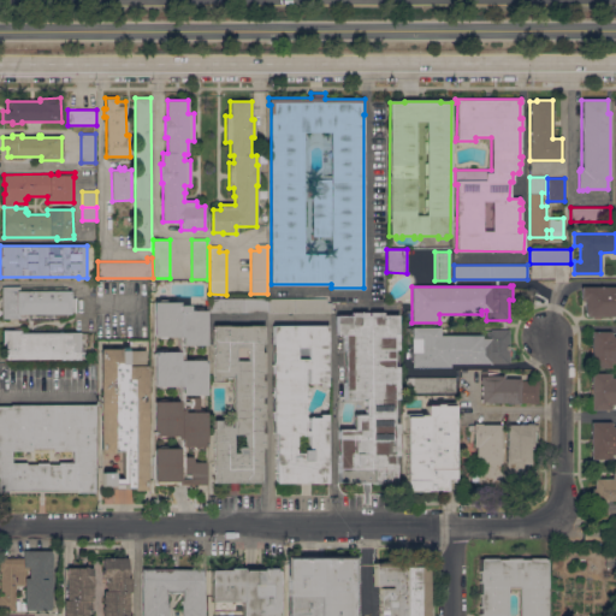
[(3,319),(3,286),(19,286),(19,291),(71,291),(71,297),(76,297),(76,313),(73,313),(73,317),(71,317),(66,320),(18,321),(18,318),(3,319)]
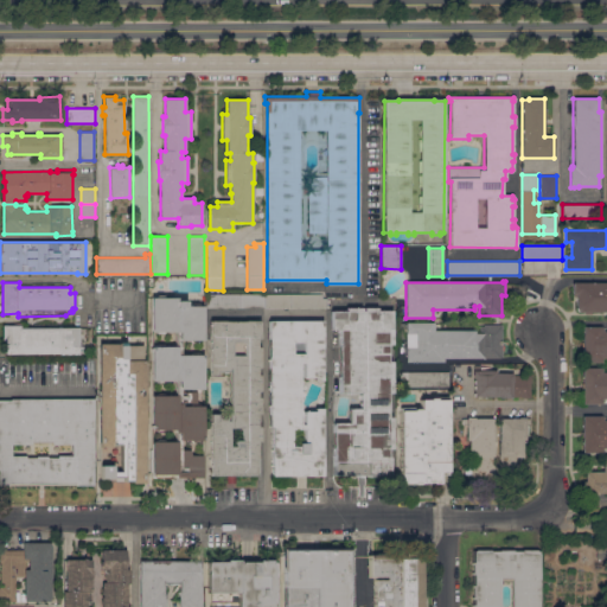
[(576,308),(575,294),(573,294),(573,283),(606,282),(606,314),(605,314),(605,312),(592,312),(592,313),(585,314),(585,312),(579,312),(576,308)]
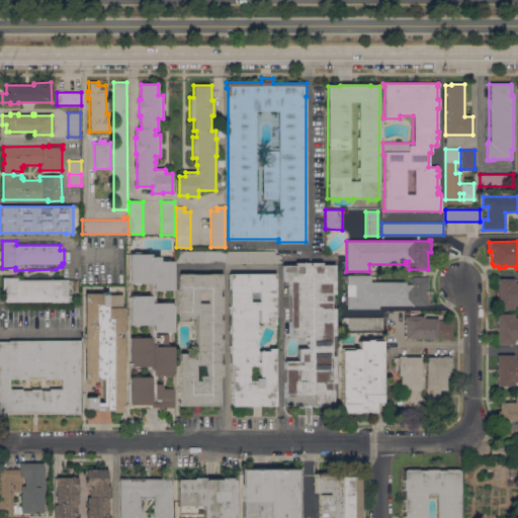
[(128,254),(132,254),(134,252),(139,252),(141,254),(149,254),(149,256),(157,256),(157,261),(162,261),(163,259),(168,259),(170,261),(173,261),(172,290),(171,290),(168,292),(163,292),(161,289),(153,289),(153,303),(173,303),(173,332),(152,332),(152,337),(156,337),(156,335),(165,335),(165,343),(156,343),(156,341),(153,341),(153,346),(173,346),(172,375),(171,375),(168,377),(164,377),(162,375),(153,375),(152,383),(159,383),(161,385),(161,389),(173,389),(173,408),(165,408),(165,410),(158,410),(158,408),(131,407),(128,405),(128,254)]
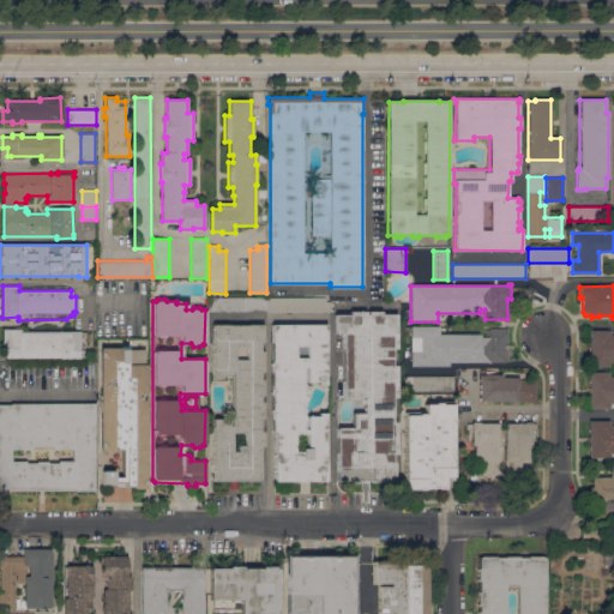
[(209,311),(209,299),(268,299),(268,311),(209,311)]
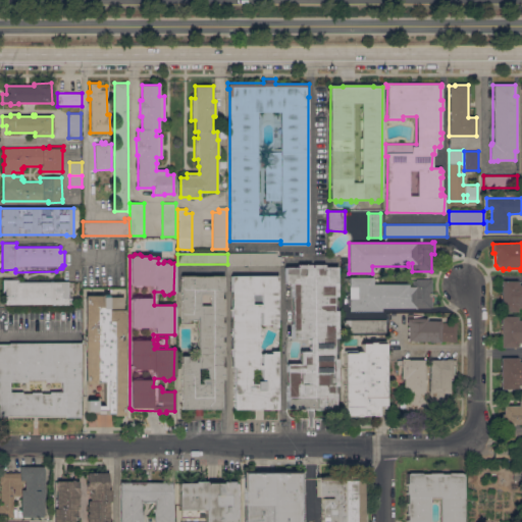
[(227,254),(276,254),(277,257),(280,256),(280,264),(227,264),(227,254)]
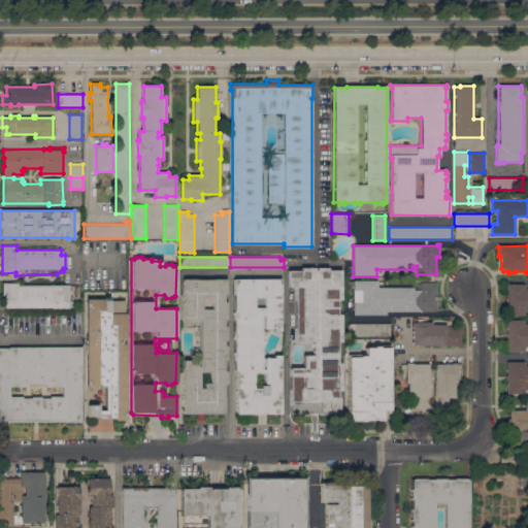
[(290,413),(290,368),(303,368),(303,356),(312,356),(312,341),(295,341),(295,286),(288,286),(288,270),(301,270),(301,268),(328,268),(328,270),(340,270),(341,299),(336,299),(336,315),(340,315),(340,341),(337,341),(337,363),(339,363),(339,390),(337,390),(337,397),(338,397),(338,413),(326,413),(325,414),(324,415),(322,415),(320,415),(318,414),(318,415),(312,415),(312,414),(310,415),(308,415),(306,415),(304,414),(303,413),(290,413)]
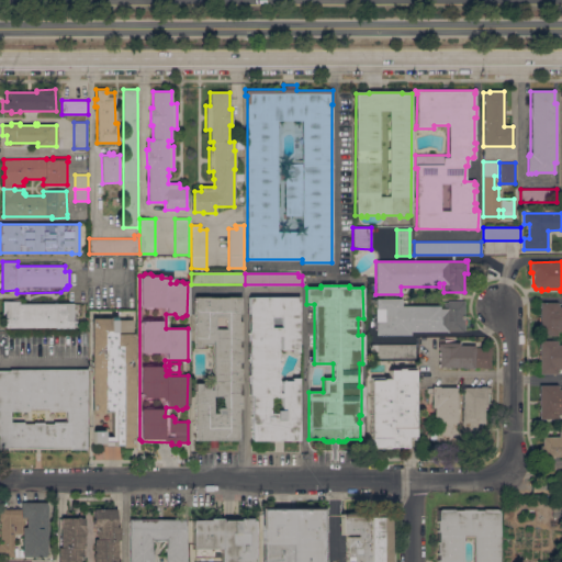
[(240,296),(240,313),(238,313),(237,322),(240,322),(240,340),(238,340),(238,347),(240,347),(240,362),(237,362),(237,368),(240,368),(240,383),(238,383),(238,395),(240,395),(240,409),(237,409),(237,440),(217,440),(217,447),(210,447),(210,440),(194,440),(194,383),(212,383),(212,345),(201,345),(201,347),(194,347),(194,296),(240,296)]
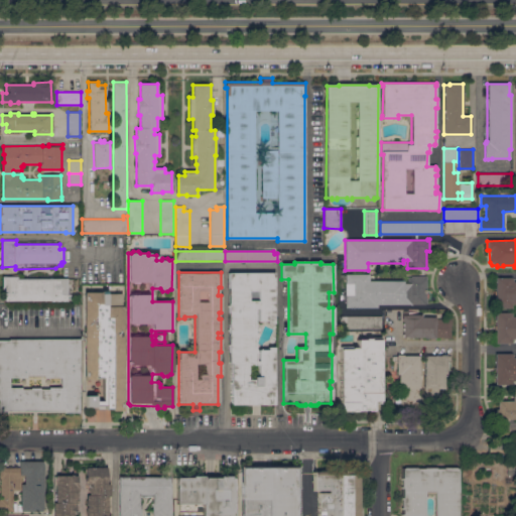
[(274,272),(274,323),(267,323),(267,320),(258,320),(258,307),(254,307),(254,349),(255,349),(255,361),(258,361),(258,350),(267,350),(267,347),(273,347),(273,404),(231,404),(231,363),(228,363),(228,272),(274,272)]
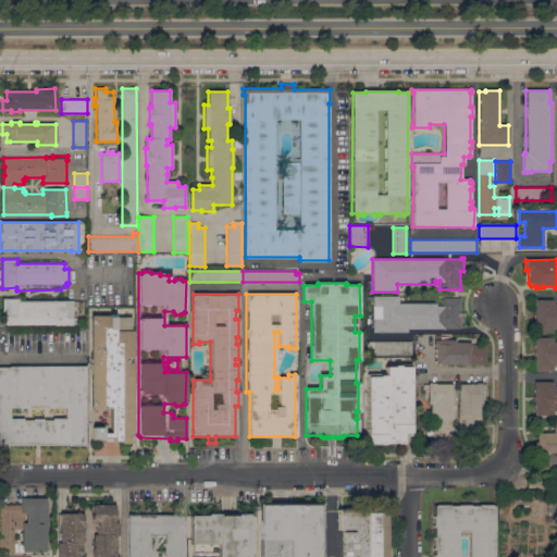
[(397,296),(397,304),(435,304),(435,306),(440,306),(440,299),(444,299),(444,298),(460,298),(460,329),(406,329),(406,332),(371,332),(371,296),(397,296)]
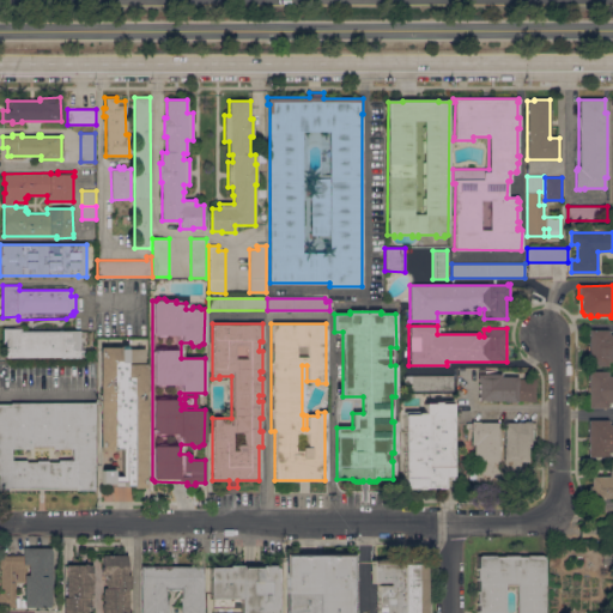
[(79,331),(79,350),(84,350),(84,357),(5,358),(5,346),(1,346),(1,328),(20,328),(20,331),(79,331)]
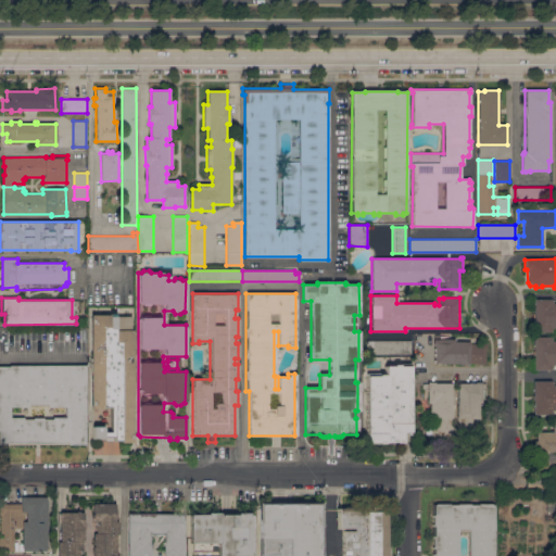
[(533,299),(551,299),(551,300),(552,300),(552,303),(555,303),(555,328),(551,328),(551,332),(533,332),(533,329),(532,329),(532,327),(533,327),(533,325),(532,325),(532,317),(533,317),(533,314),(532,314),(532,307),(533,307),(533,304),(532,304),(532,302),(533,302),(533,299)]
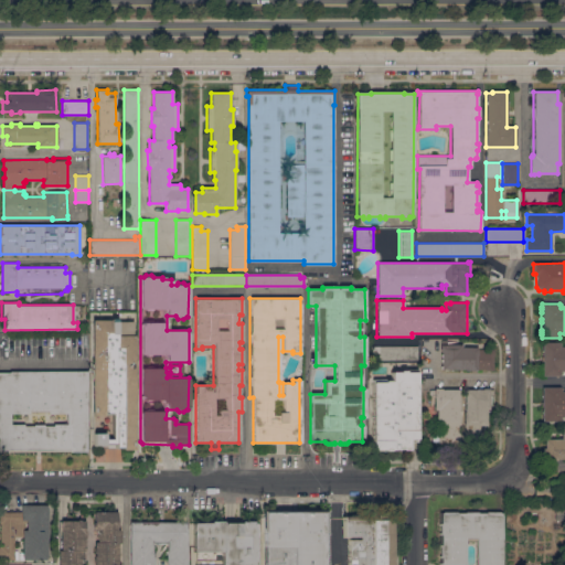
[(92,320),(110,320),(110,319),(117,319),(117,321),(134,321),(134,336),(135,336),(135,449),(123,449),(123,448),(93,448),(93,433),(105,433),(105,439),(113,439),(113,414),(104,414),(104,415),(92,415),(92,320)]
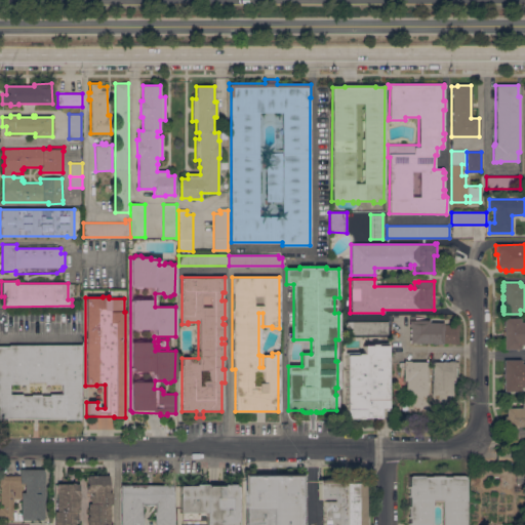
[(409,327),(409,320),(410,320),(410,317),(415,317),(415,321),(429,320),(429,323),(444,323),(444,325),(452,325),(452,324),(456,324),(456,325),(459,325),(459,331),(458,331),(458,345),(451,345),(451,342),(410,344),(410,327),(409,327)]
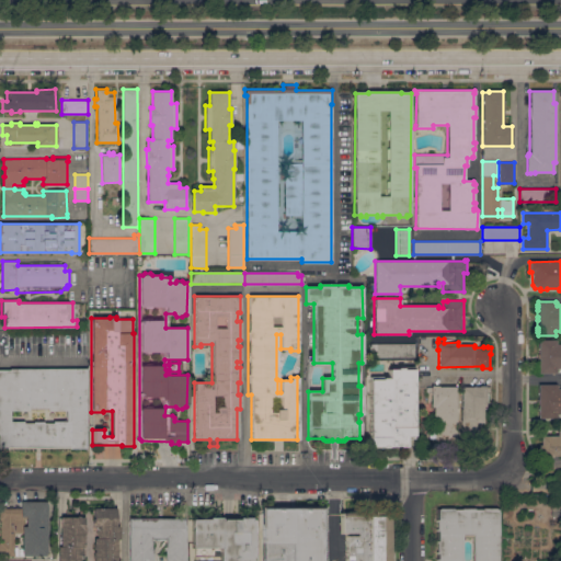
[(538,340),(556,340),(556,344),(560,344),(560,368),(557,368),(557,371),(556,371),(556,373),(538,373),(538,370),(537,370),(537,368),(538,368),(538,366),(537,366),(537,358),(538,358),(538,354),(537,354),(537,347),(538,347),(538,345),(537,345),(537,342),(538,342),(538,340)]
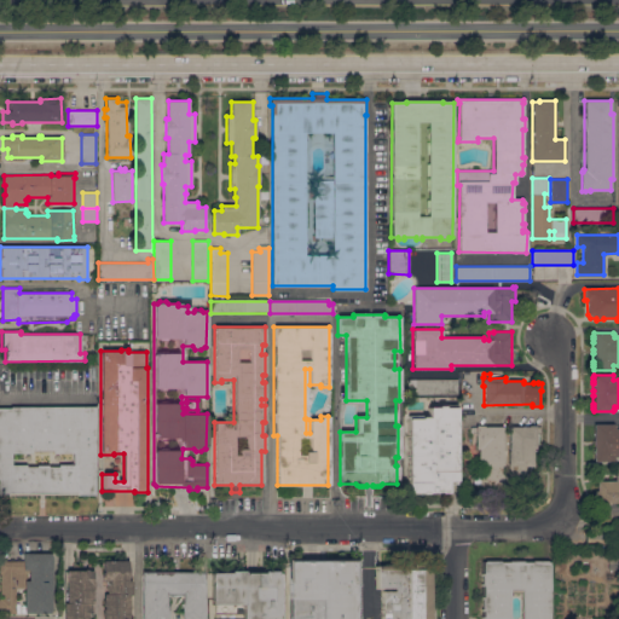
[(457,380),(457,394),(406,394),(406,380),(457,380)]
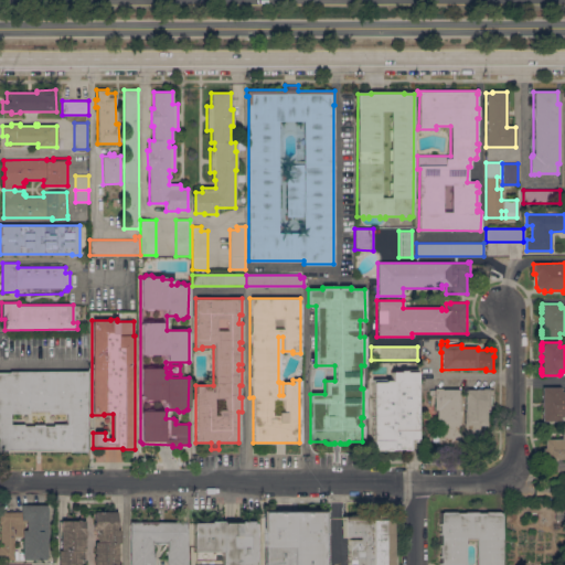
[(391,380),(391,372),(398,372),(398,371),(405,371),(405,369),(416,369),(416,441),(407,441),(407,449),(402,449),(402,448),(397,448),(397,449),(390,449),(390,450),(372,450),(372,380),(391,380)]
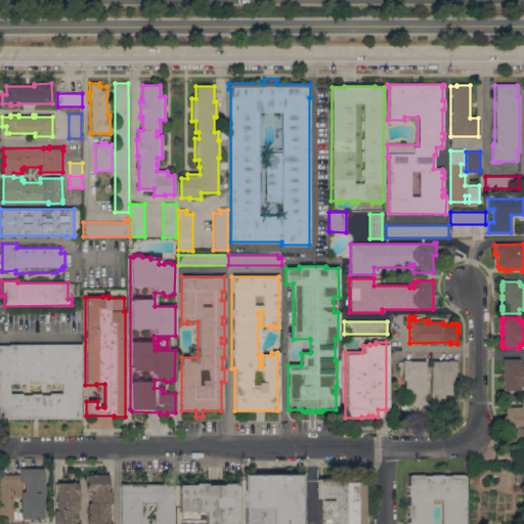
[(64,417),(6,418),(6,419),(0,419),(0,346),(9,346),(9,345),(81,344),(81,401),(80,401),(80,419),(64,419),(64,417)]
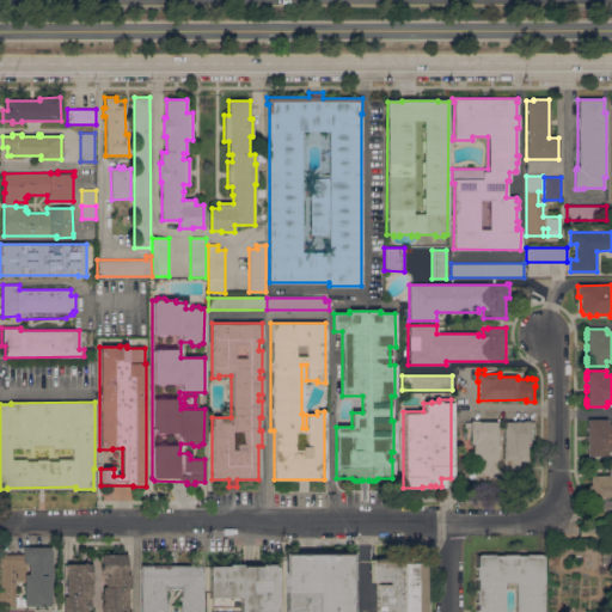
[(587,420),(607,420),(606,424),(611,424),(611,453),(611,452),(606,452),(606,456),(587,456),(587,420)]
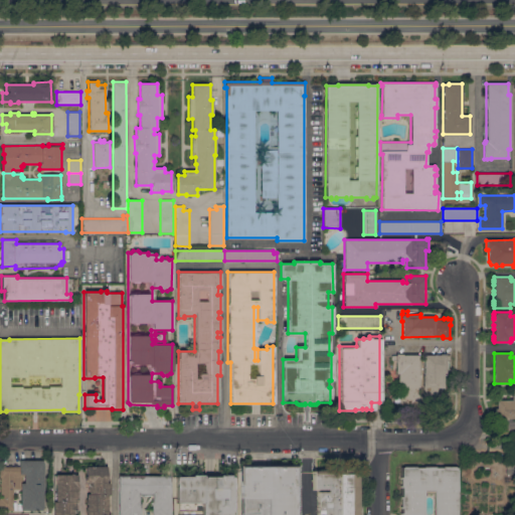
[(420,403),(399,403),(400,387),(398,387),(398,373),(395,373),(395,359),(391,359),(391,355),(395,355),(395,354),(402,354),(402,355),(420,355),(420,403)]
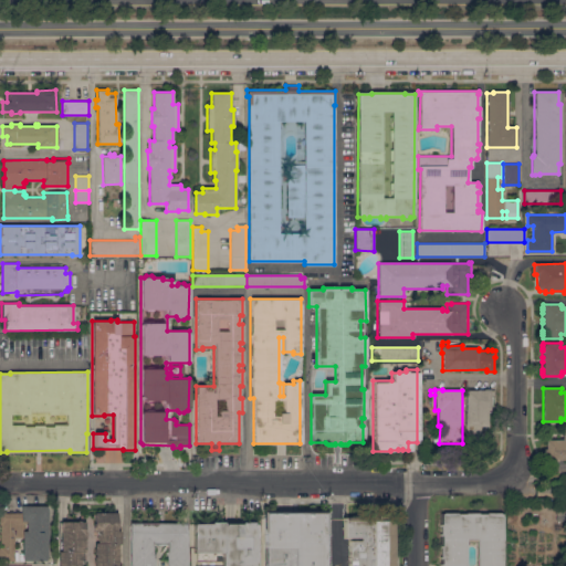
[(483,390),(483,389),(490,389),(490,390),(494,390),(494,396),(490,396),(490,409),(488,409),(488,426),(485,426),(485,436),(486,436),(486,443),(462,443),(462,390),(483,390)]
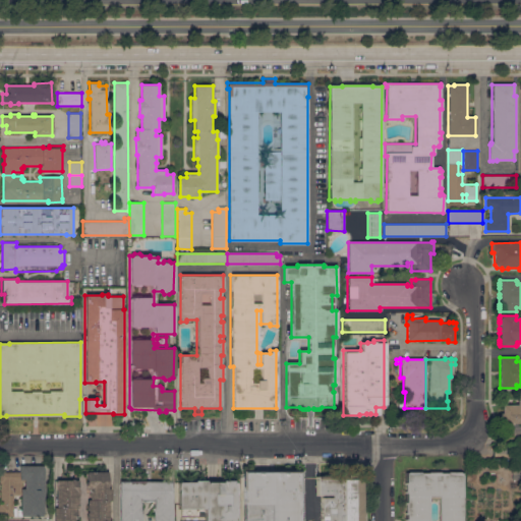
[(520,392),(520,422),(500,422),(500,413),(503,413),(503,405),(518,405),(518,392),(520,392)]
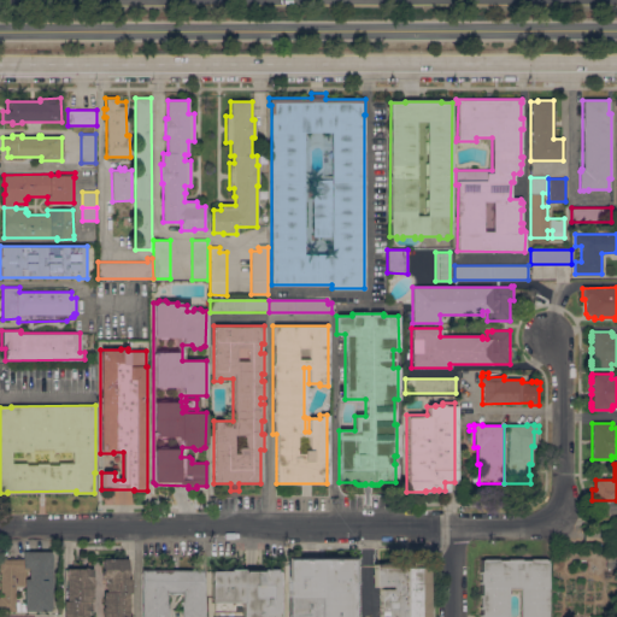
[(0,611),(0,595),(1,595),(1,571),(0,571),(0,559),(23,559),(23,552),(52,552),(52,609),(51,609),(51,611),(25,611),(22,611),(22,606),(25,606),(24,586),(16,586),(16,592),(18,592),(18,597),(16,597),(16,603),(18,603),(18,604),(19,604),(19,610),(17,610),(17,611),(0,611)]
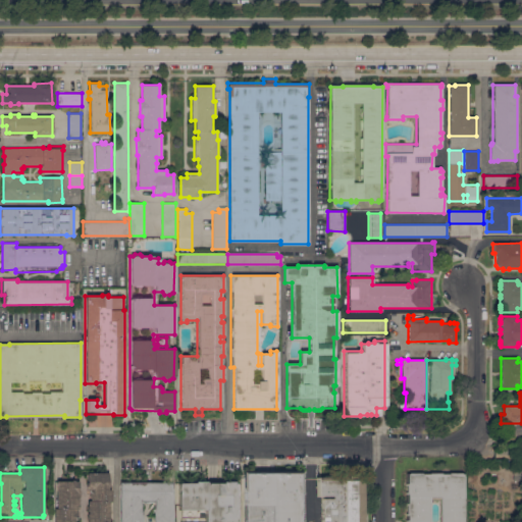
[(108,473),(108,489),(112,489),(111,502),(109,502),(109,521),(88,521),(88,519),(87,519),(87,501),(90,501),(90,489),(88,489),(88,488),(86,488),(86,483),(87,483),(87,472),(108,473)]
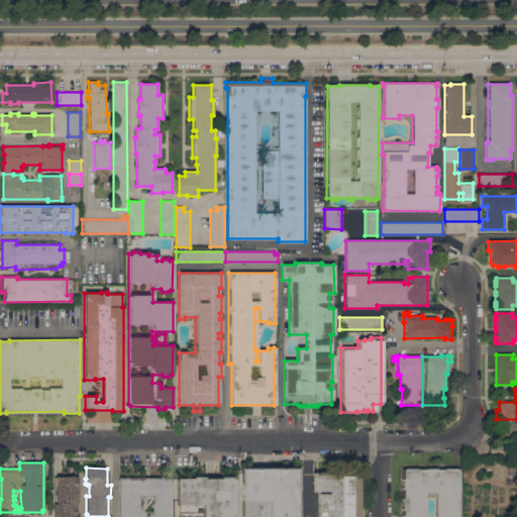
[(298,468),(298,486),(296,486),(296,516),(240,516),(240,486),(239,486),(239,468),(298,468)]
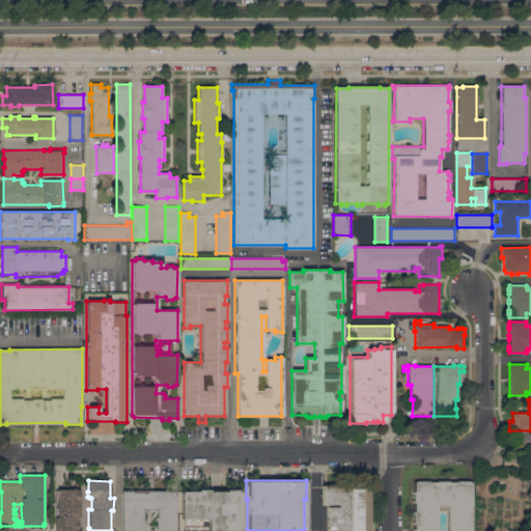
[(327,530),(327,505),(322,505),(322,485),(344,485),(344,480),(352,480),(352,483),(362,483),(362,488),(369,488),(369,495),(367,495),(367,504),(369,504),(369,520),(366,520),(366,528),(370,528),(370,530),(327,530)]
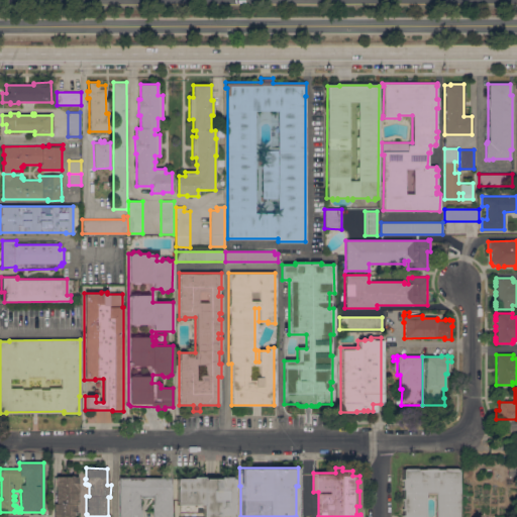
[(403,516),(403,470),(459,470),(459,516),(403,516)]
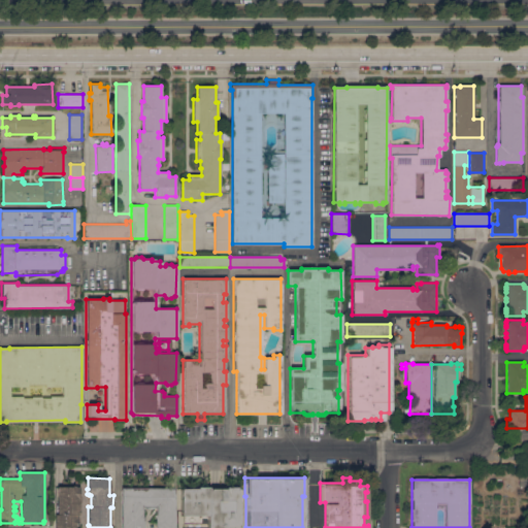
[(78,487),(78,496),(80,496),(80,502),(79,502),(79,506),(79,510),(79,515),(76,515),(76,518),(77,518),(77,527),(55,527),(55,515),(58,515),(58,487),(78,487)]
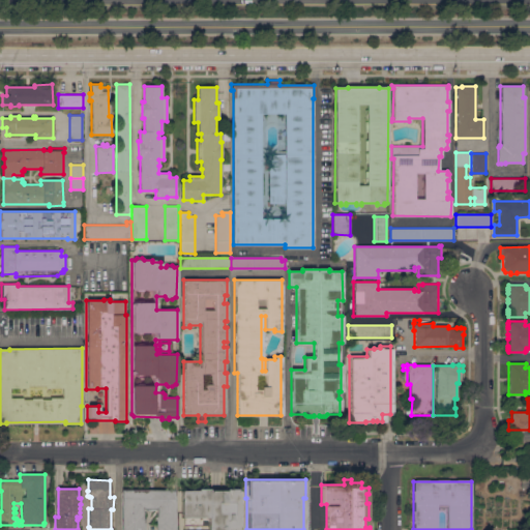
[(182,491),(198,491),(198,489),(210,489),(210,491),(226,491),(226,489),(238,489),(238,491),(240,491),(240,529),(184,529),(184,518),(182,518),(182,491)]
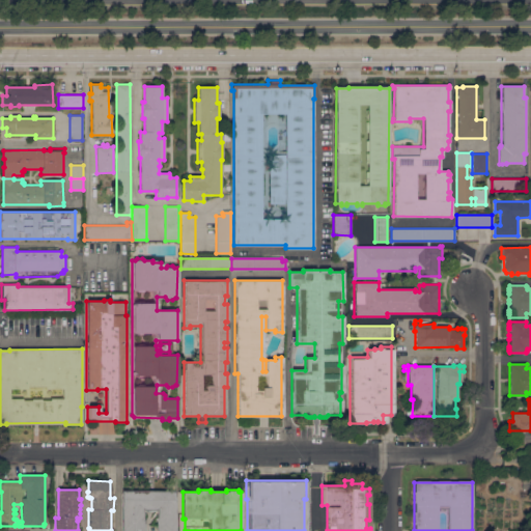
[(121,530),(121,491),(175,491),(175,530),(156,530),(156,510),(142,510),(142,520),(144,520),(144,530),(121,530)]
